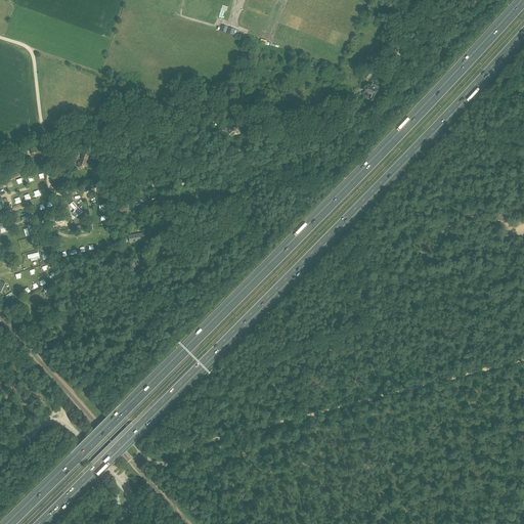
[(400,55),(401,52),(401,51),(403,46),(398,44),(396,49),(395,49),(394,52),(395,54),(397,56),(400,55)]
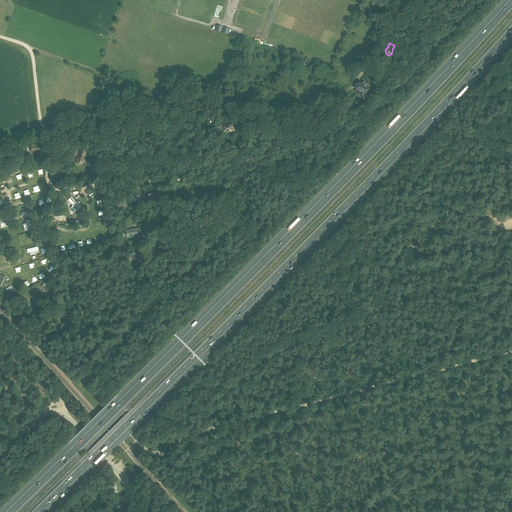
[(389,74),(393,66),(389,64),(385,72),(389,74)]
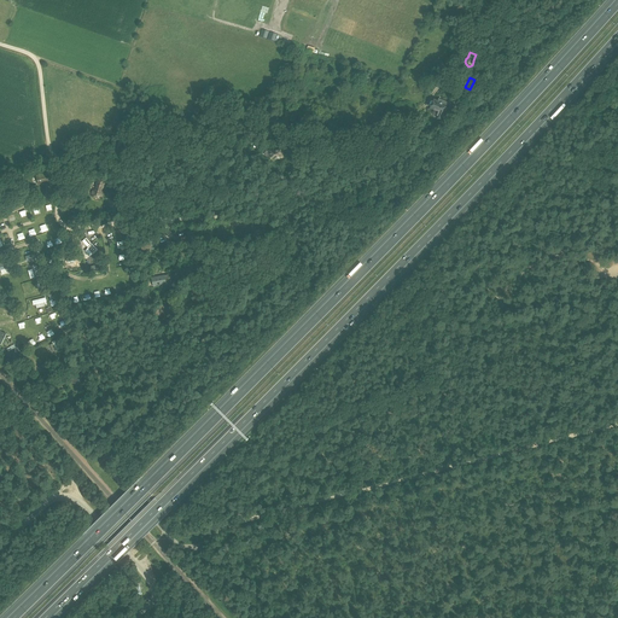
[(433,99),(431,104),(430,108),(437,111),(436,117),(442,120),(445,112),(444,111),(444,110),(448,101),(439,98),(438,100),(433,99)]
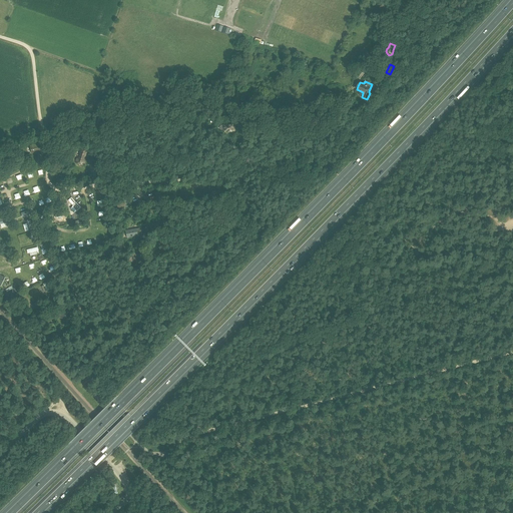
[(73,136),(68,132),(63,137),(67,142),(73,136)]
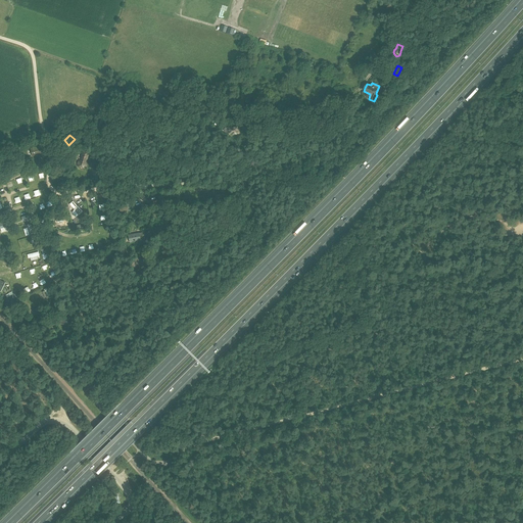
[(32,155),(43,153),(41,145),(31,148),(32,155)]
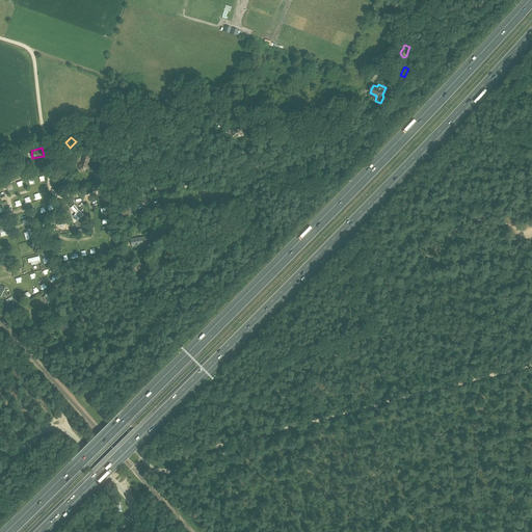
[(83,153),(82,159),(83,159),(82,163),(80,162),(78,168),(86,170),(87,165),(86,164),(87,161),(88,162),(90,155),(83,153)]
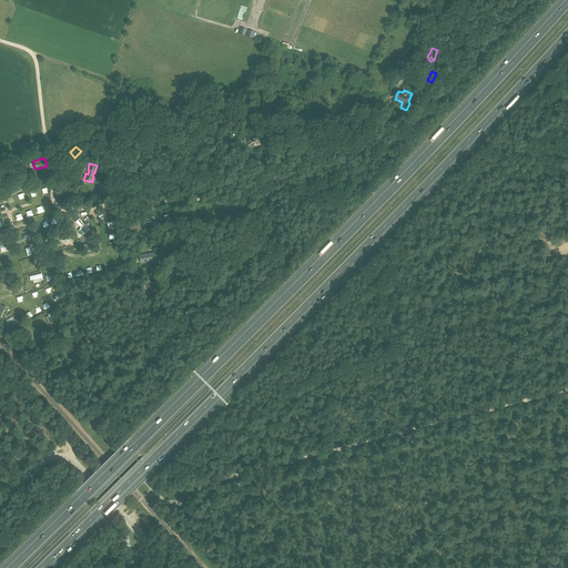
[(19,181),(4,189),(8,194),(22,186),(19,181)]
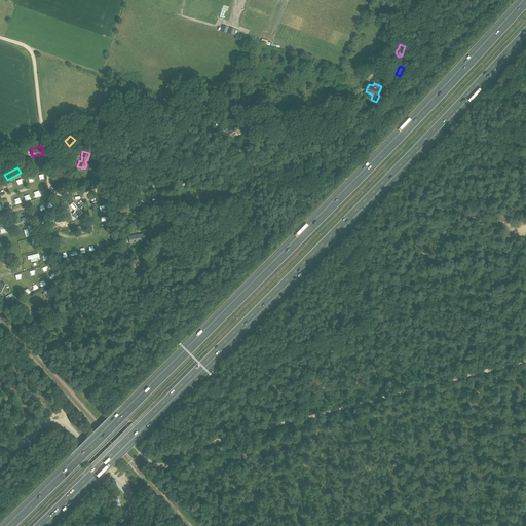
[(70,205),(75,211),(79,216),(82,213),(73,202),(70,205)]
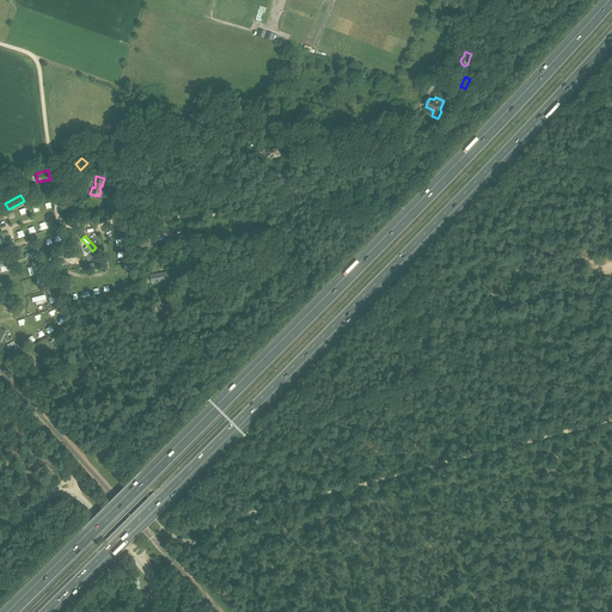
[(153,236),(147,238),(139,240),(140,248),(150,245),(150,246),(157,244),(153,236)]
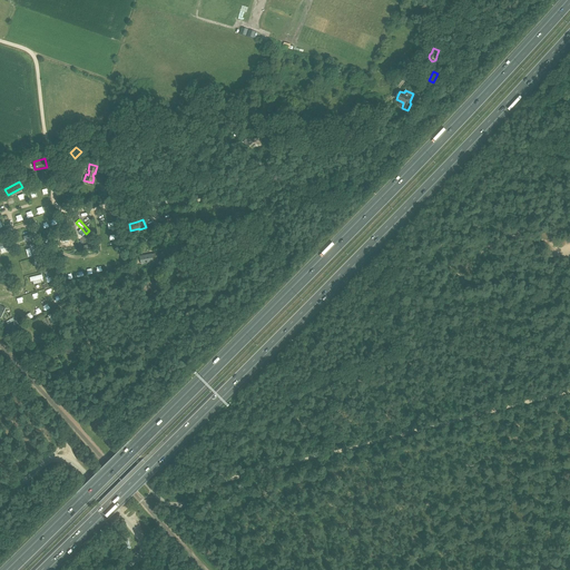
[(141,263),(153,261),(160,259),(159,253),(150,254),(140,256),(141,263)]
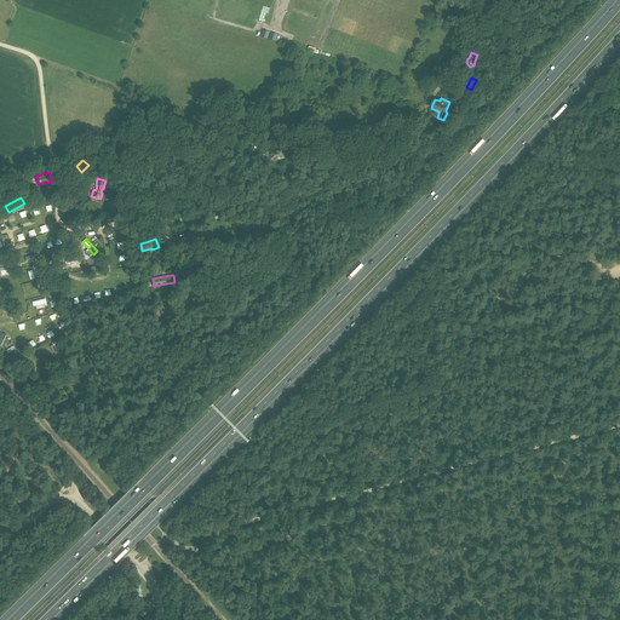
[(162,314),(164,314),(165,315),(172,314),(171,306),(167,308),(167,305),(160,306),(162,314)]
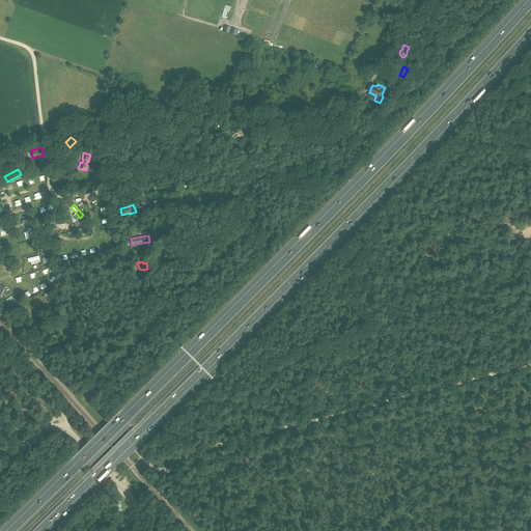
[(59,281),(53,286),(56,291),(63,287),(59,281)]
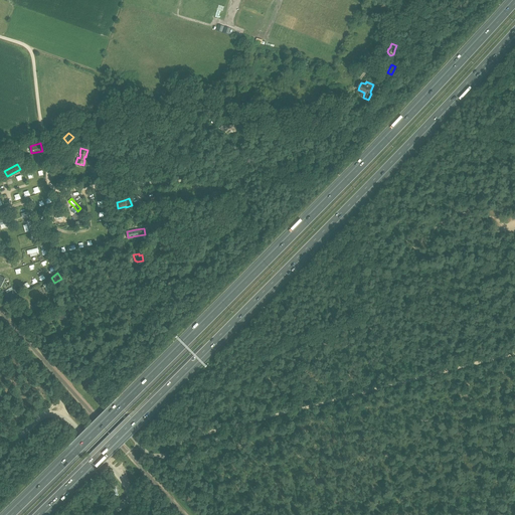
[(10,293),(20,289),(17,283),(9,286),(11,290),(9,291),(10,293)]
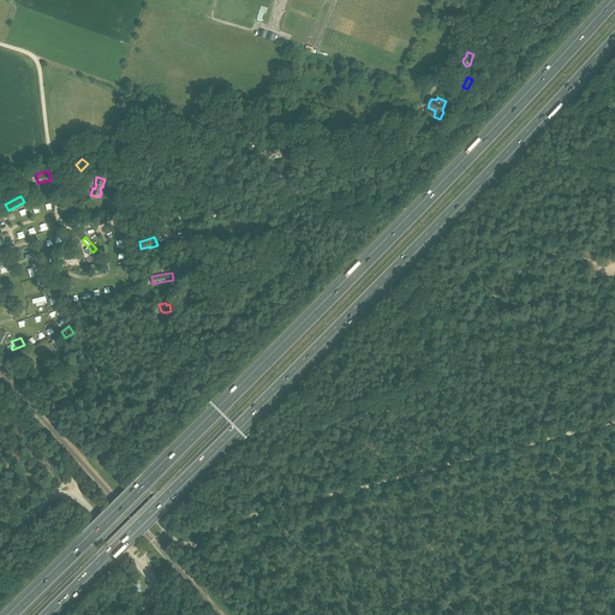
[(70,382),(84,381),(84,371),(69,372),(70,382)]
